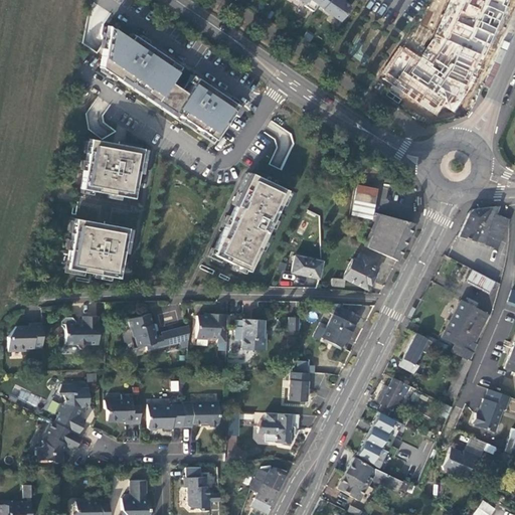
[(299,0),(305,4),(304,6),(312,11),(317,4),(319,0),(299,0)]
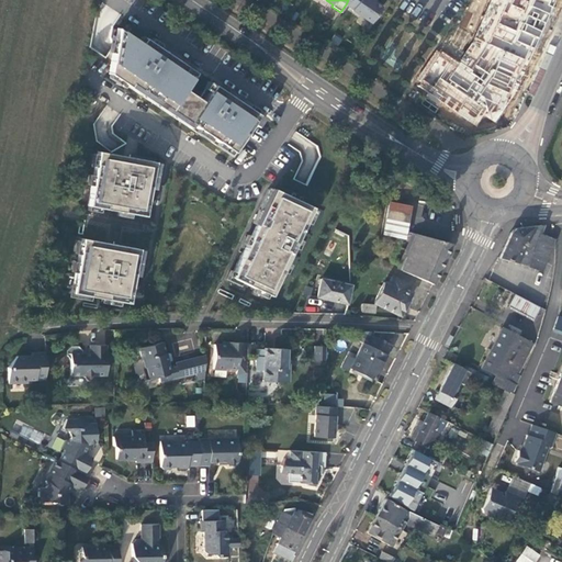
[(348,0),(346,4),(352,9),(352,10),(371,23),(382,7),(371,0),(348,0)]
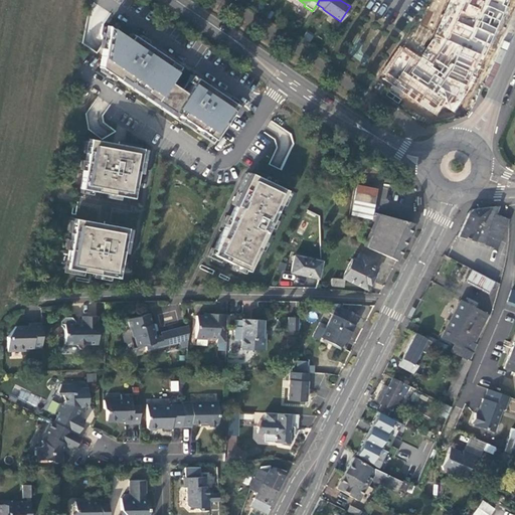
[(385,75),(383,79),(437,117),(444,106),(454,114),(470,90),(484,61),(509,6),(510,0),(450,0),(436,33),(421,57),(405,47),(404,48),(400,46),(381,72),(385,75)]
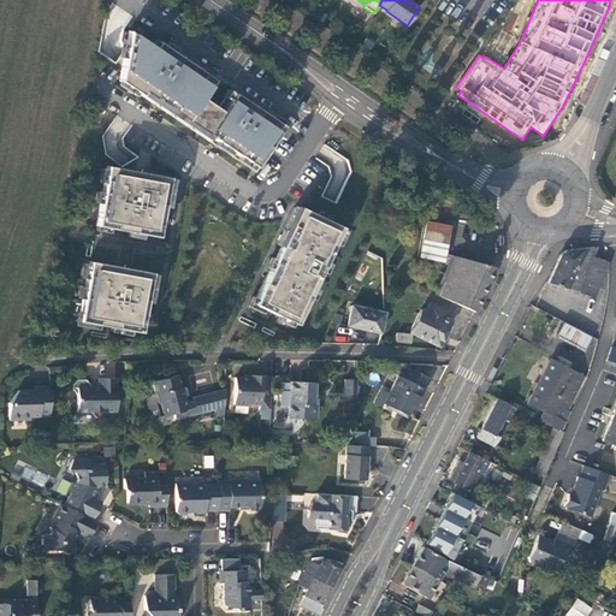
[(213,80),(157,41),(153,48),(128,31),(119,81),(141,95),(143,92),(254,166),(282,126),(229,90),(217,108),(201,98),(213,80)]
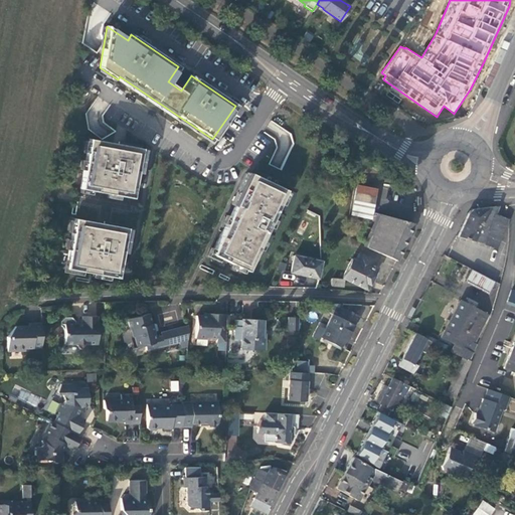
[(131,198),(141,148),(89,139),(79,188),(131,198)]
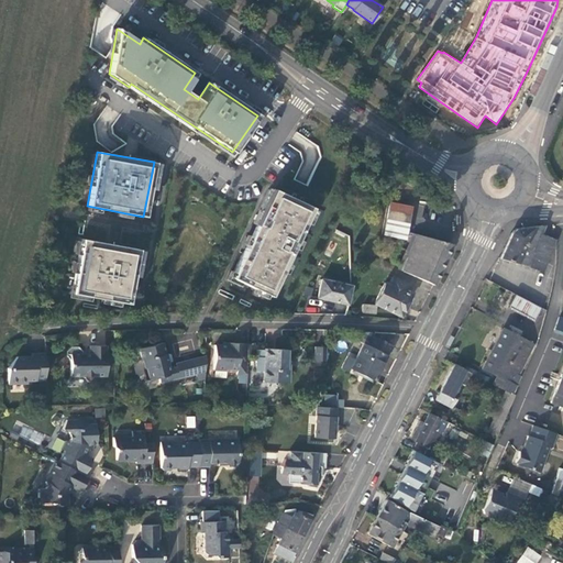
[(271,296),(311,208),(273,189),(231,277),(271,296)]
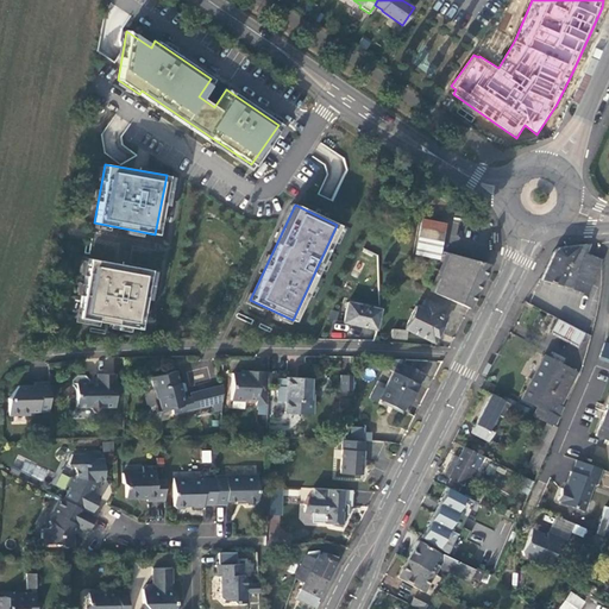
[(420,212),(397,209),(396,218),(419,221),(420,212)]
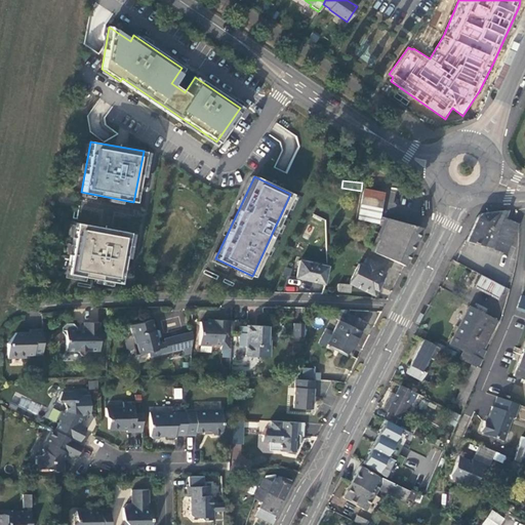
[(376,223),(377,215),(381,192),(363,189),(357,218),(376,223)]
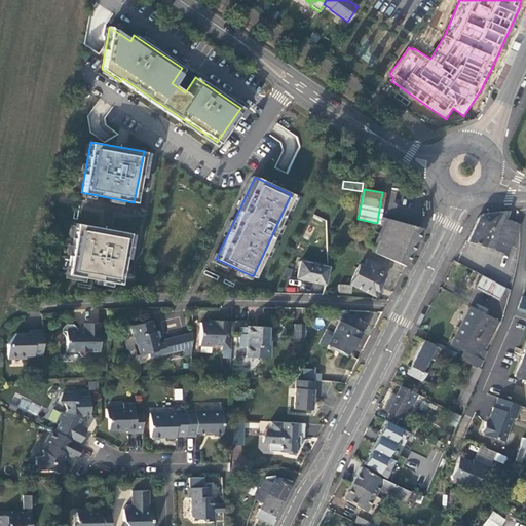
[(477,218),(473,227),(466,240),(494,250),(508,254),(506,258),(511,260),(513,254),(509,252),(519,224),(505,218),(508,212),(506,211),(481,214),(477,218)]
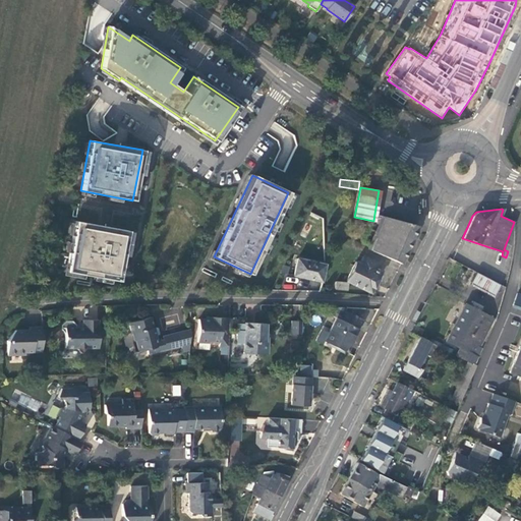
[(418,225),(383,216),(369,245),(368,249),(402,264),(418,225)]
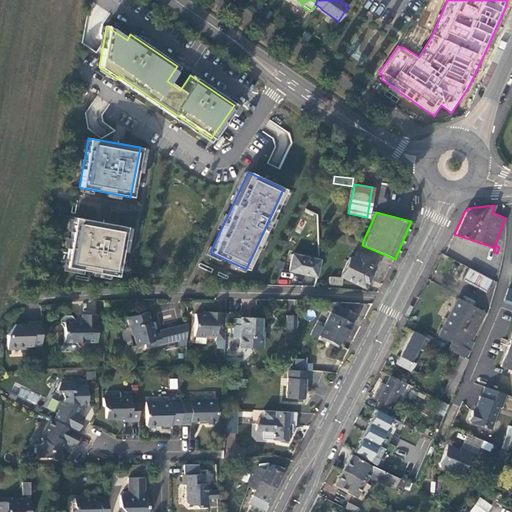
[(116,276),(125,226),(74,217),(65,266),(116,276)]
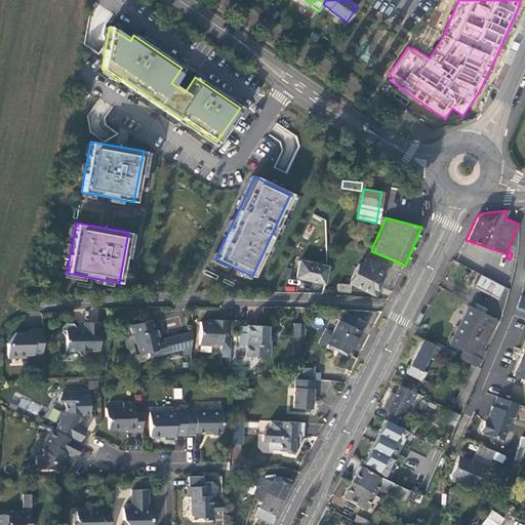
[(301,238),(308,241),(315,228),(308,224),(301,238)]
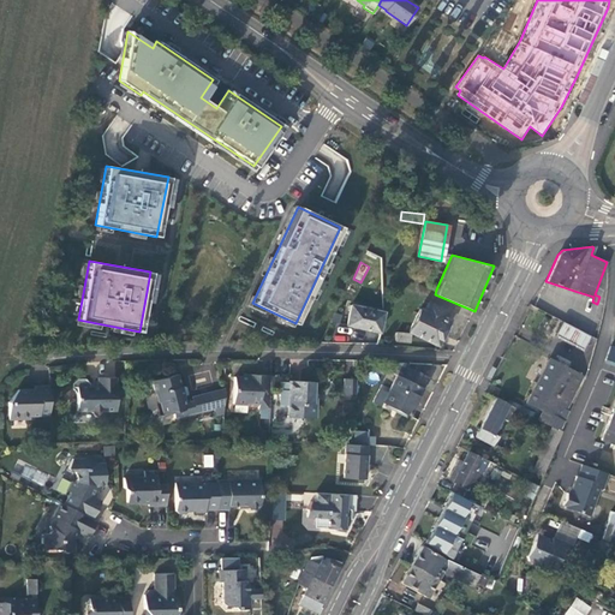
[(585,320),(592,302),(593,297),(578,292),(577,296),(581,297),(575,316),(585,320)]
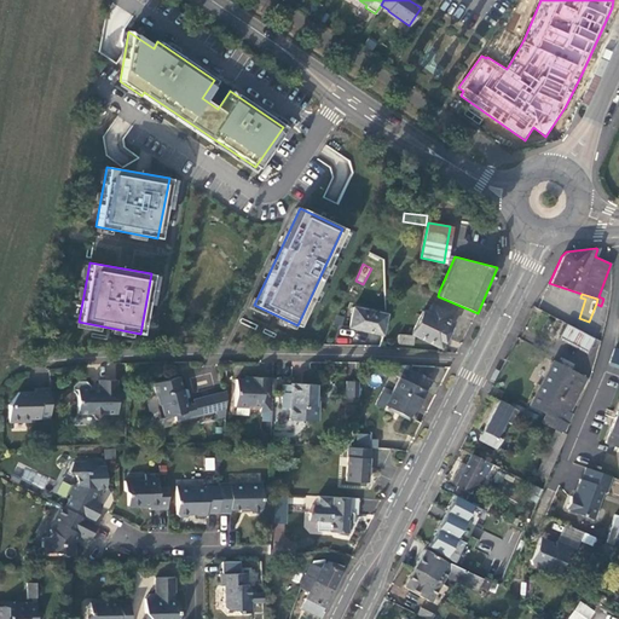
[(427,313),(423,311),(411,334),(439,348),(451,324),(444,320),(447,313),(432,305),(427,313)]
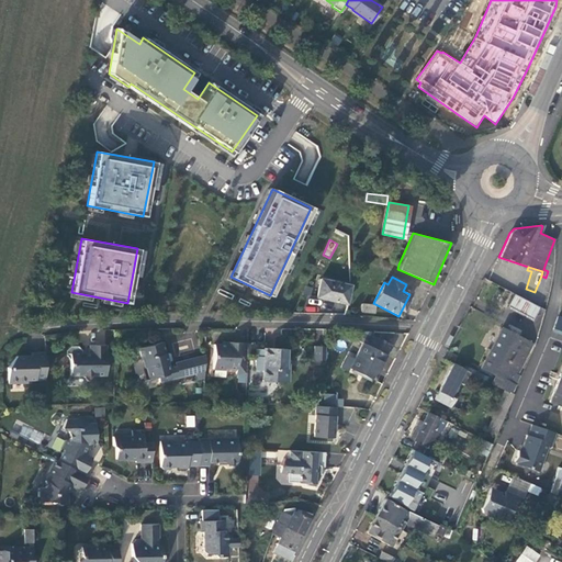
[(350,285),(321,279),(316,298),(346,304),(350,285)]
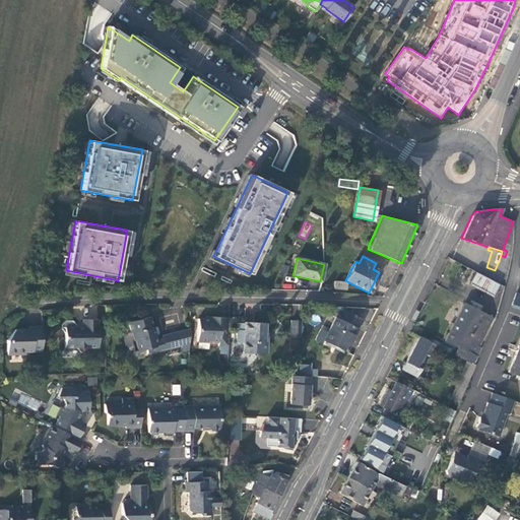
[(493,296),(499,283),(475,271),(469,283),(493,296)]
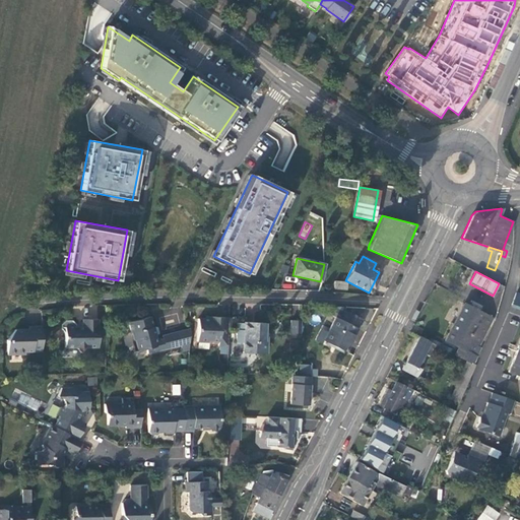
[(335,280),(334,288),(346,289),(347,282),(335,280)]
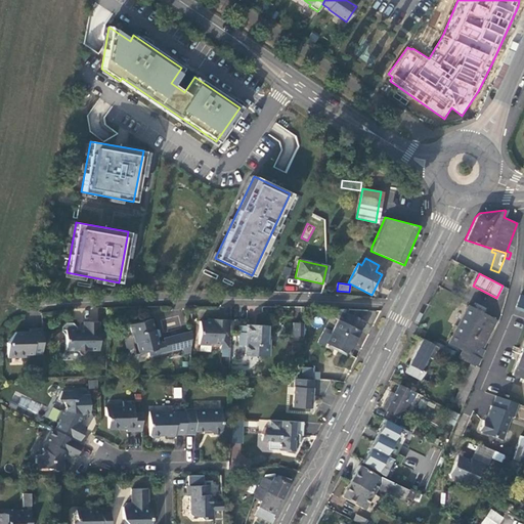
[(463,350),(459,357),(471,363),(477,366),(485,350),(481,349),(495,320),(467,305),(448,344),(463,350)]
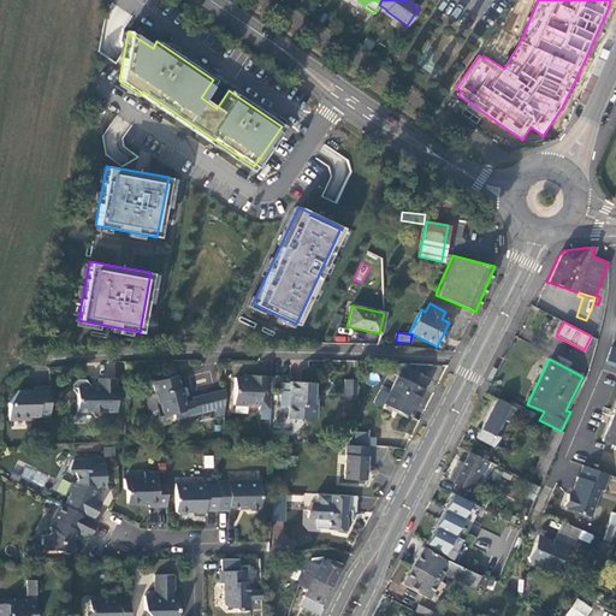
[(391,372),(397,375),(402,378),(408,367),(410,363),(396,362),(391,372)]
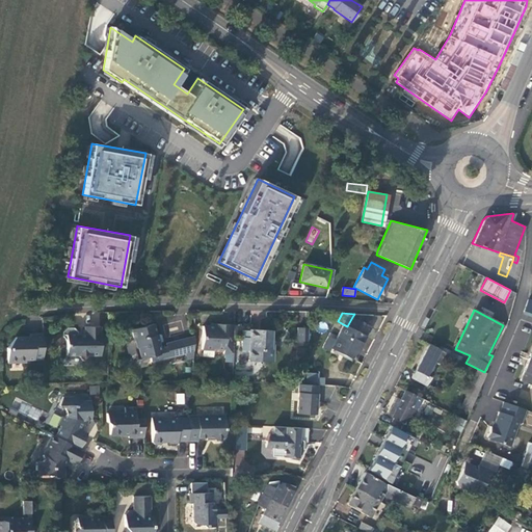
[(347,326),(343,324),(330,348),(352,360),(370,326),(352,317),(347,326)]
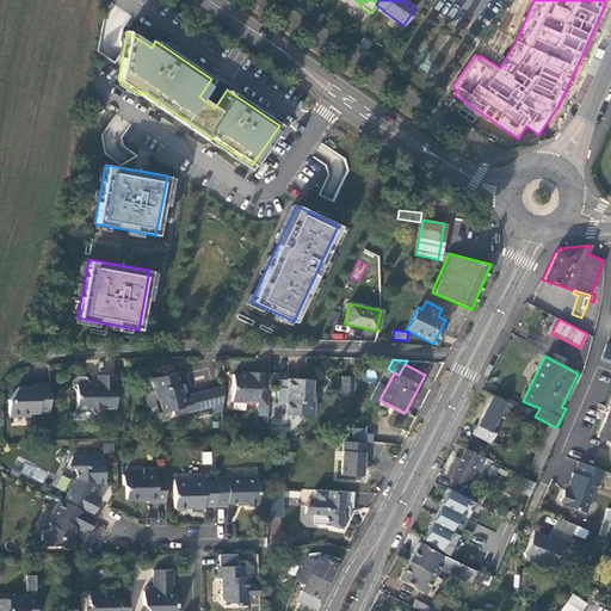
[(211,406),(208,390),(190,395),(191,399),(184,400),(177,372),(150,378),(154,390),(155,390),(158,400),(159,401),(162,412),(171,409),(173,415),(183,413),(181,407),(192,405),(193,411),(211,406)]
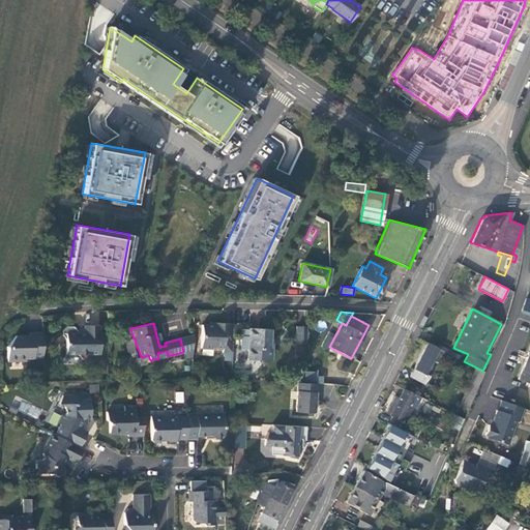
[(224,353),(232,353),(233,324),(215,323),(215,325),(202,325),(201,348),(214,349),(215,348),(224,348),(223,353),(224,353)]
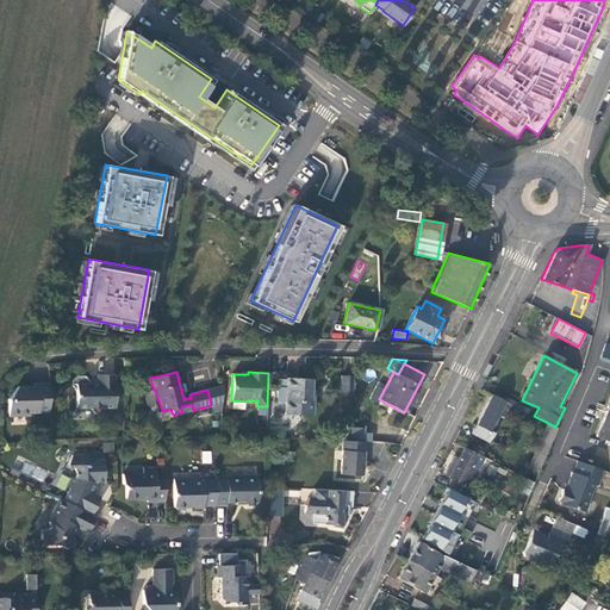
[(95,414),(101,408),(114,408),(114,374),(97,374),(97,385),(88,385),(88,380),(83,375),(75,375),(72,380),(72,386),(76,390),(76,408),(88,408),(95,414)]
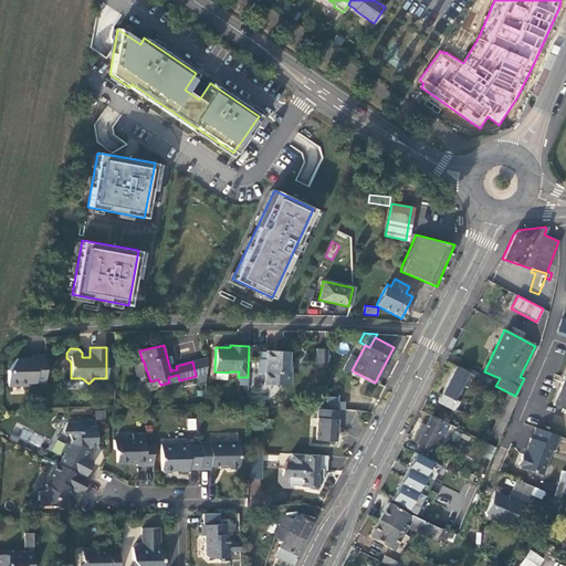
[(327,349),(316,348),(316,363),(327,363),(327,349)]
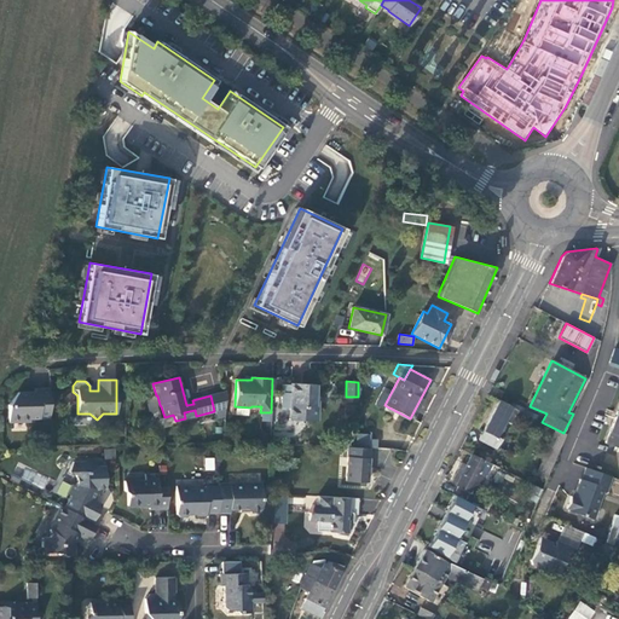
[(314,405),(316,385),(290,383),(290,385),(282,385),(281,408),(289,408),(288,420),(314,421),(318,417),(318,409),(314,405)]
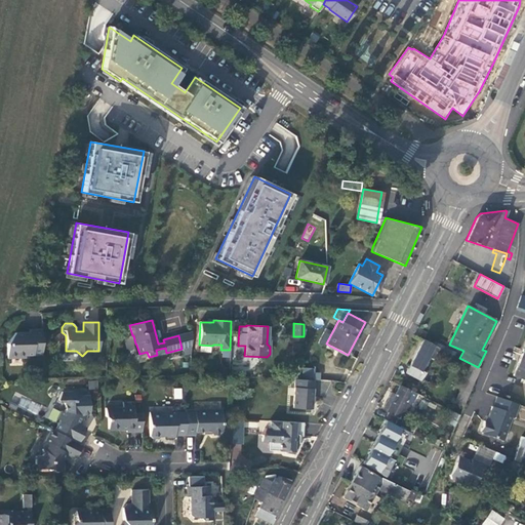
[(14,331),(7,342),(7,357),(25,357),(25,355),(42,355),(42,329),(29,329),(29,333),(24,333),(24,331),(14,331)]
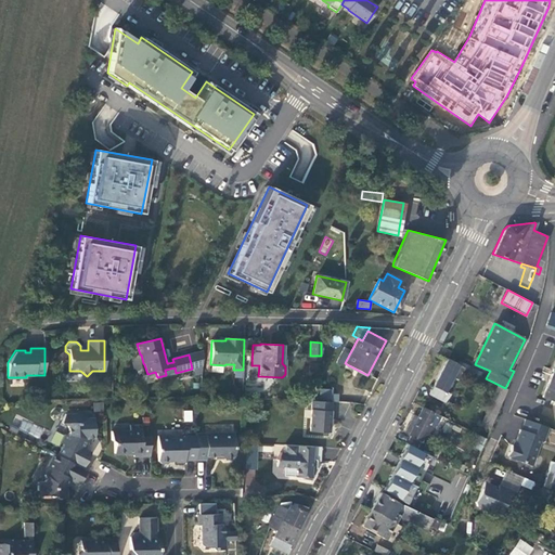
[(203,351),(189,355),(192,369),(194,376),(202,374),(203,351)]
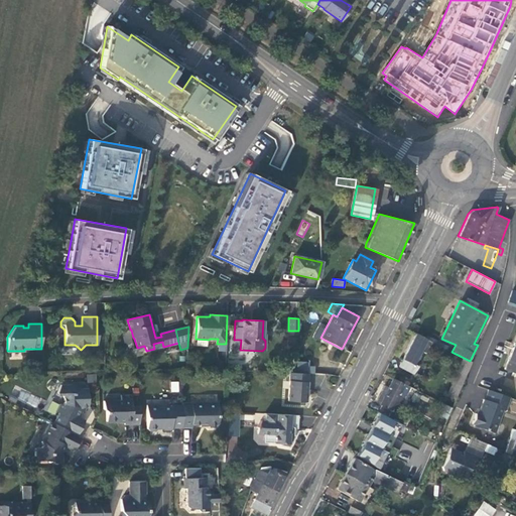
[(426,339),(415,334),(399,366),(413,374),(417,366),(413,364),(420,350),(425,353),(431,342),(426,339)]
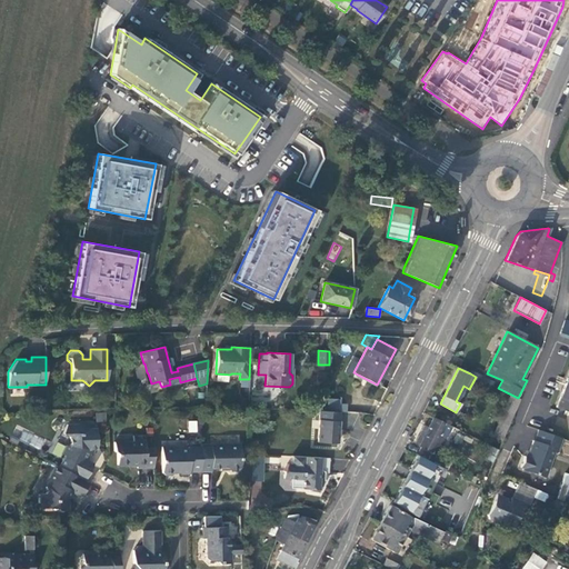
[(568,371),(556,407),(568,411),(568,371)]
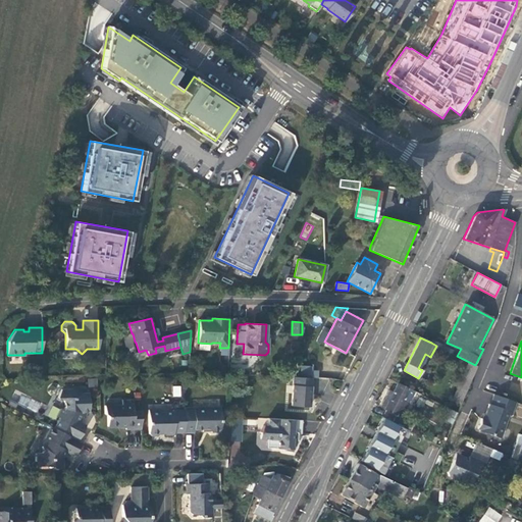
[(461,404),(477,366),(475,365),(469,362),(452,400),(461,404)]
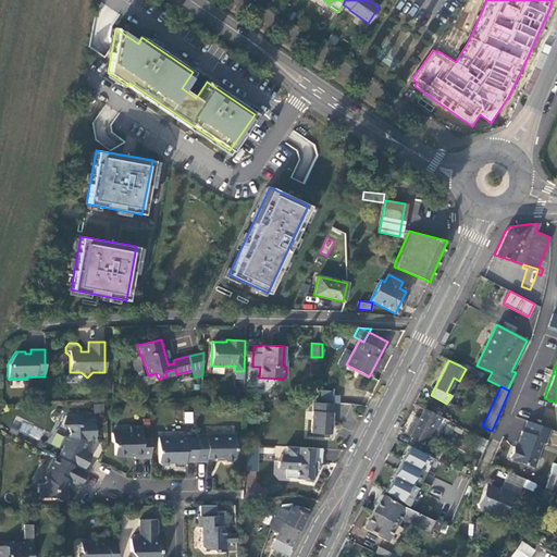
[(333,388),(320,391),(320,401),(332,403),(333,388)]
